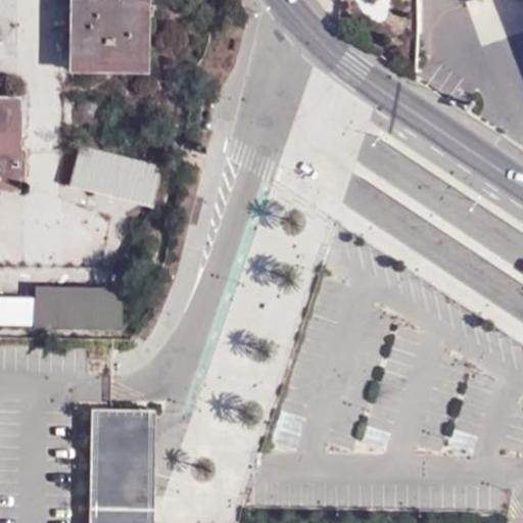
[(150,0),(77,0),(74,66),(147,68),(150,0)]
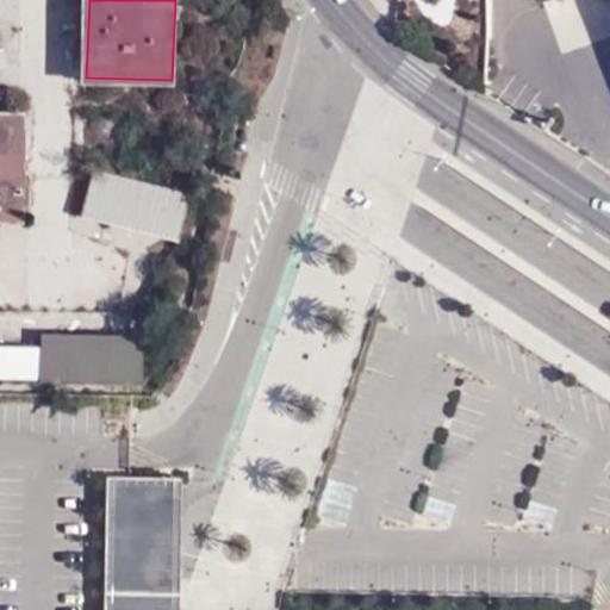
[(0,116),(0,223),(18,219),(20,117),(0,116)]
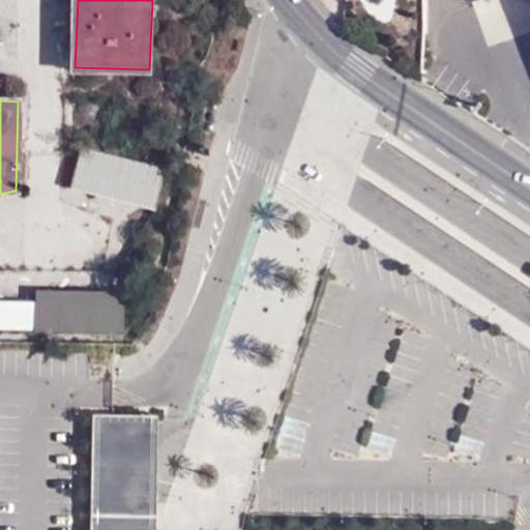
[(165,171),(80,149),(69,188),(154,210),(165,171)]
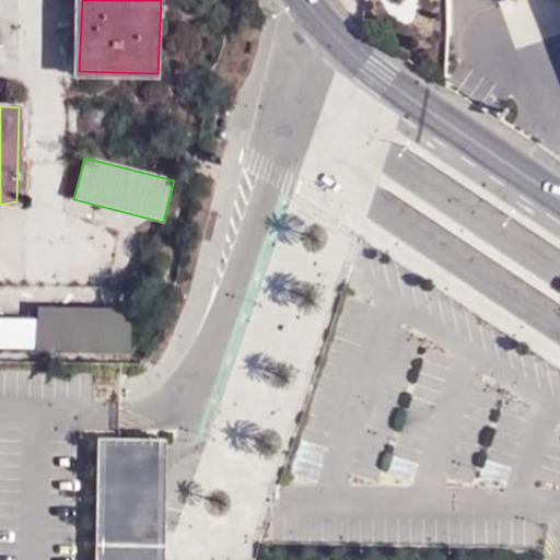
[(36,348),(36,350),(129,352),(130,310),(37,307),(37,319),(36,348)]
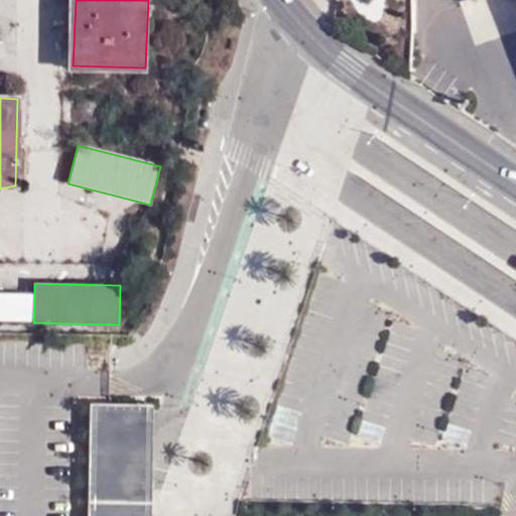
[(0,294),(0,319),(33,320),(34,294),(0,294)]
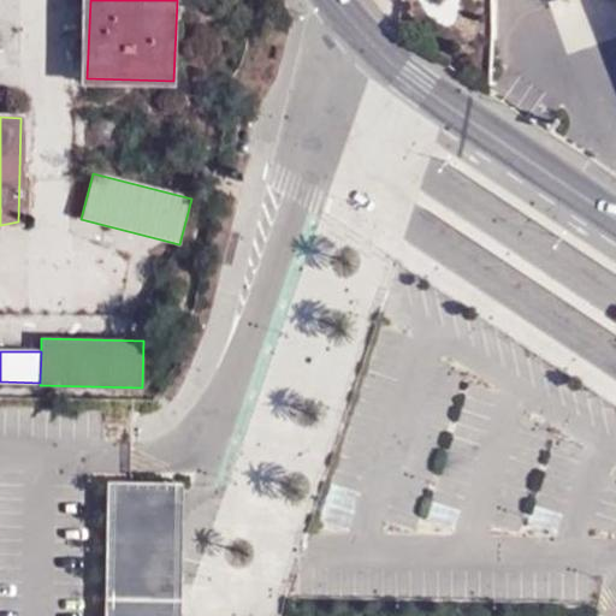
[(131,484),(105,484),(102,615),(179,615),(182,485),(131,484)]
